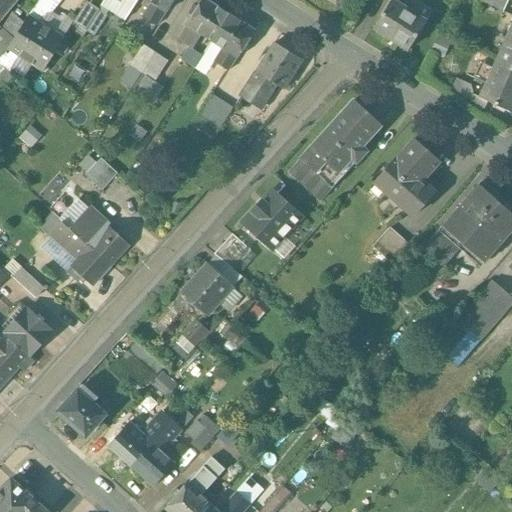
[(0,0),(0,14),(12,0),(0,0)]
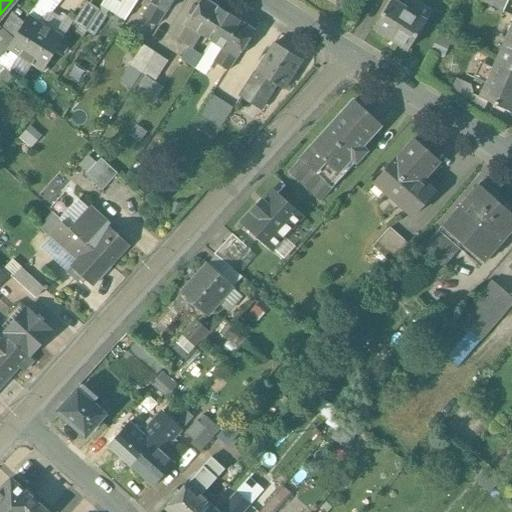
[(41,0),(38,7),(52,14),(59,0),(41,0)]
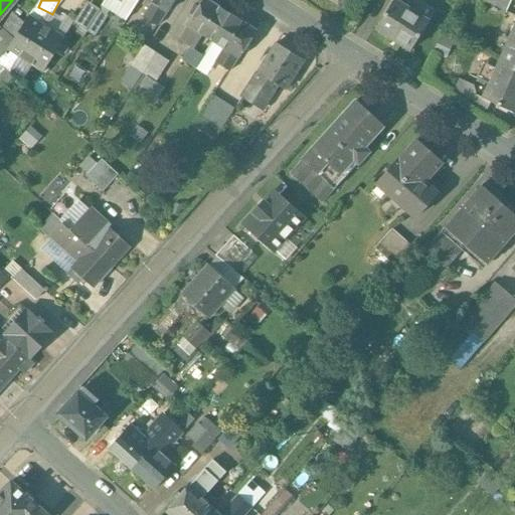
[(174,0),(149,0),(153,2),(144,16),(159,25),(174,0)]
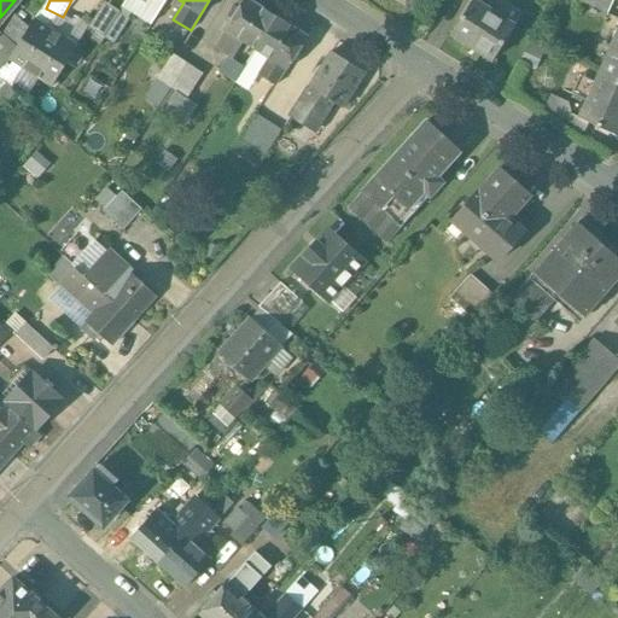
[(277,17),(250,0),(243,0),(214,45),(233,58),(244,41),(256,50),(256,48),(277,17)]
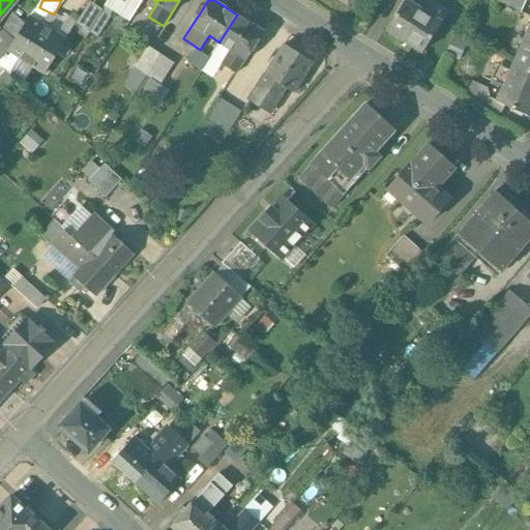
[(444,24),(407,0),(405,0),(387,29),(425,53),(444,24)]
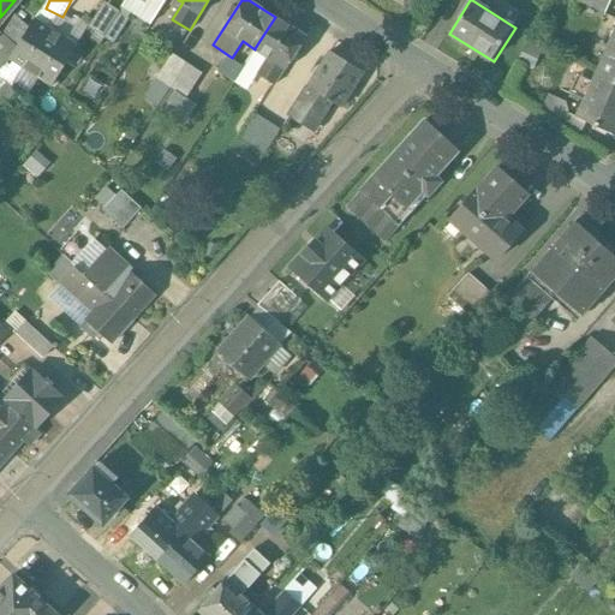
[(610,0),(580,0),(579,7),(604,17),(610,0)]
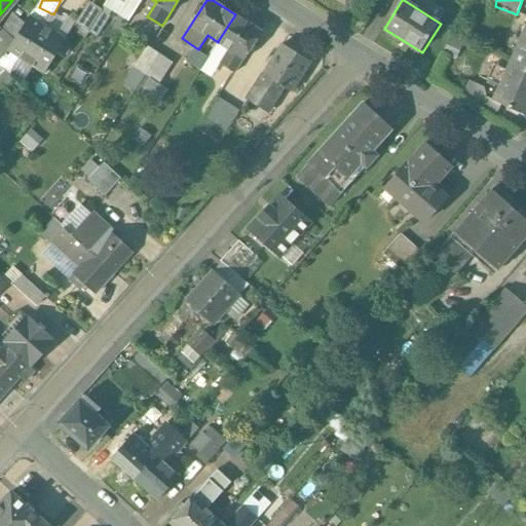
[(101,32),(109,10),(87,2),(79,24),(101,32)]
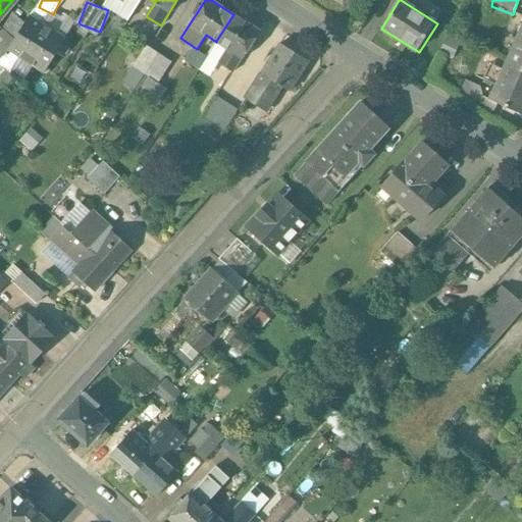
[(260,31),(233,13),(233,14),(216,41),(227,48),(218,62),(233,72),(260,31)]
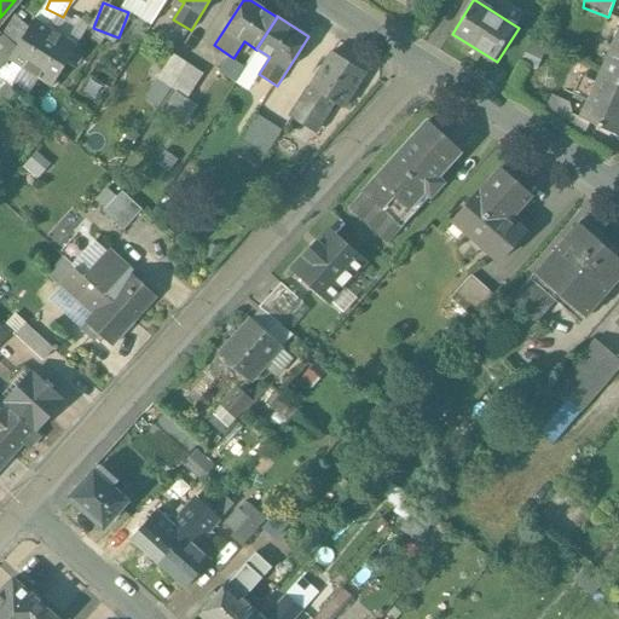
[(77,46),(35,18),(17,47),(10,58),(10,59),(52,86),(77,46)]
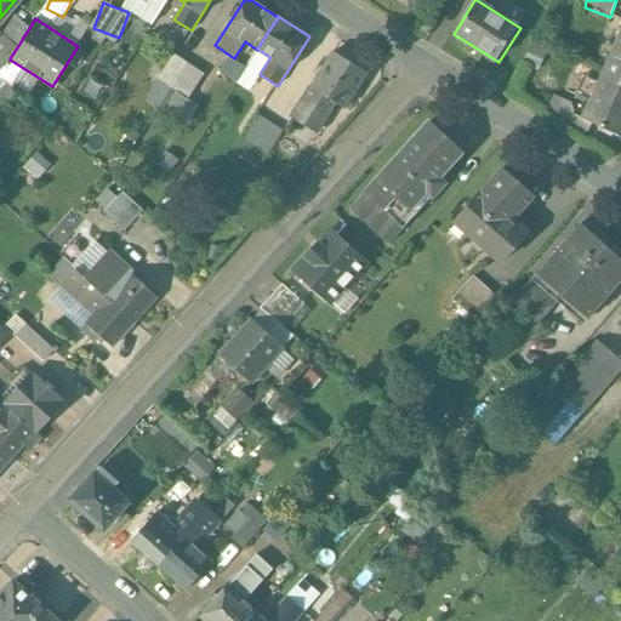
[(17,47),(0,32),(0,53),(6,60),(6,61),(9,62),(10,60),(10,58),(17,47)]
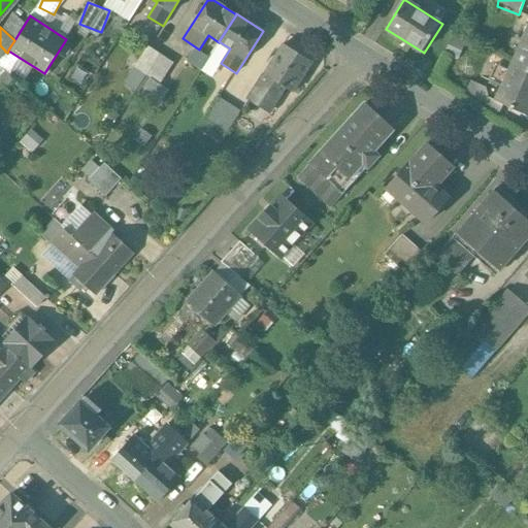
[(527,27),(512,62),(527,69),(527,27)]
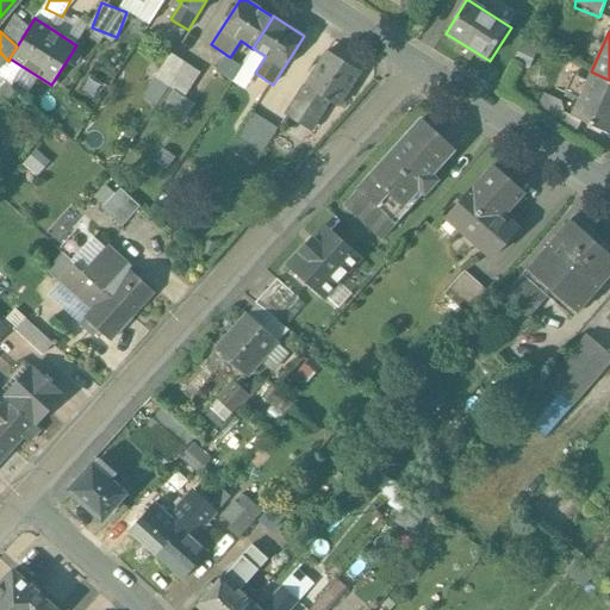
[(360,72),(327,50),(286,112),(310,128),(329,99),(338,105),(360,72)]
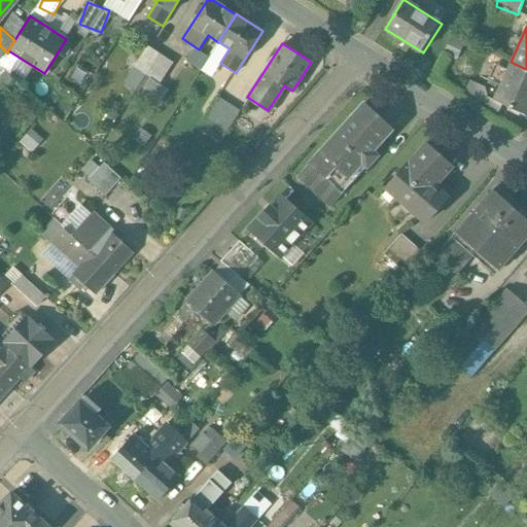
[(147,45),(134,66),(146,74),(160,53),(147,45)]
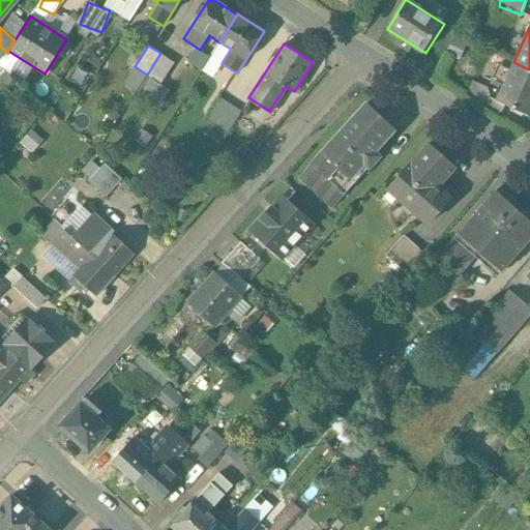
[(160,53),(147,75),(160,83),(174,62),(160,53)]
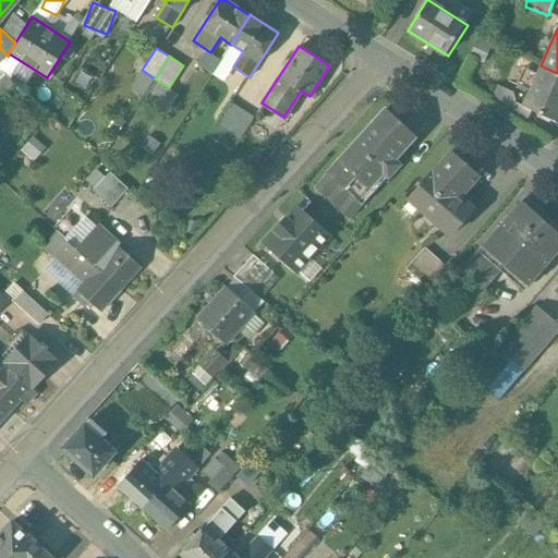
[(557,118),(557,73),(541,65),(537,74),(523,68),(517,84),(530,91),(523,106),(557,121),(557,118)]
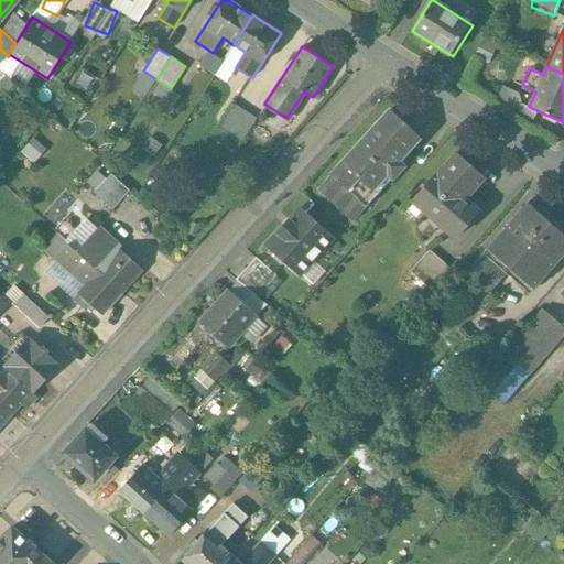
[(247,111),(235,104),(220,126),(232,133),(247,111)]
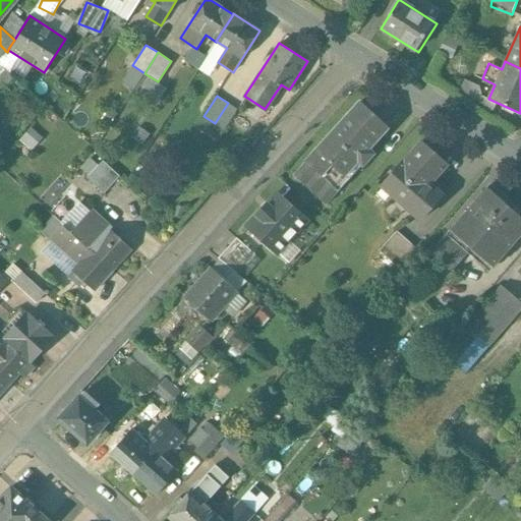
[(228,103),(215,123),(224,128),(237,108),(228,103)]
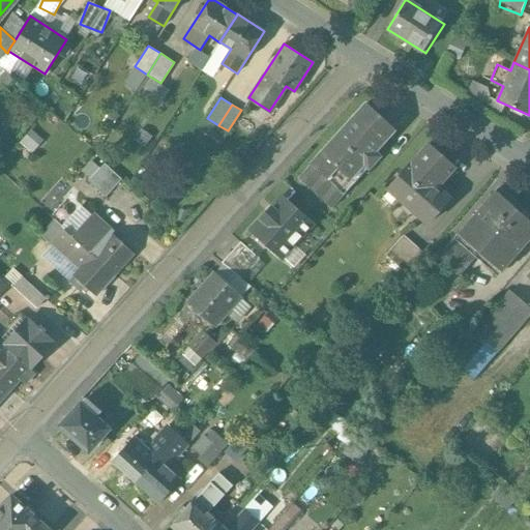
[(366,105),(311,165),(319,171),(306,185),(324,201),(336,187),(345,195),(370,168),(379,157),(379,156),(375,152),(394,130),(366,105)]
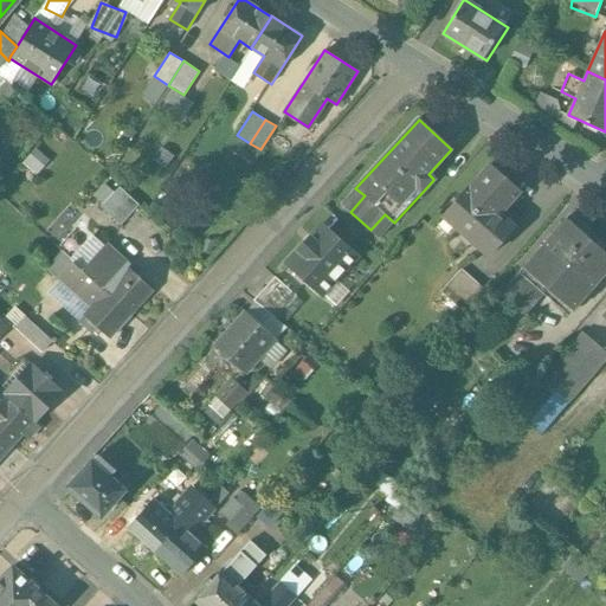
[(492,167),(472,189),(470,187),(445,217),(490,257),(516,227),(501,214),(521,192),(492,167)]
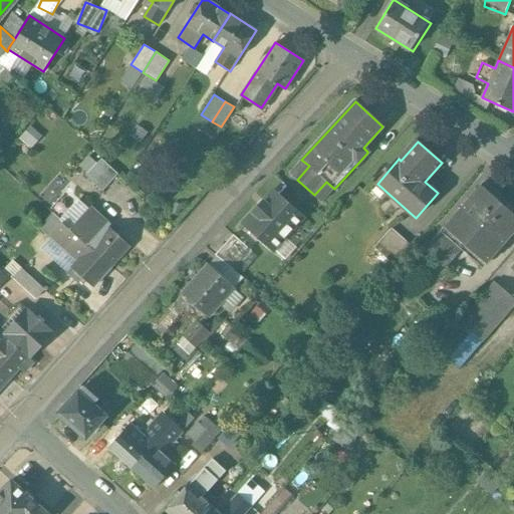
[(117,174),(100,158),(85,175),(102,190),(117,174)]
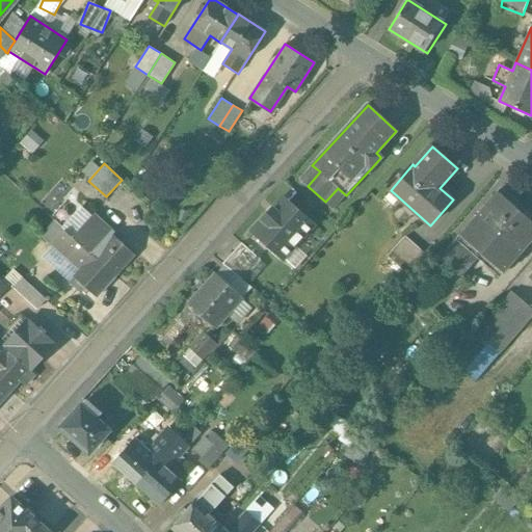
[(531,241),(531,222),(497,192),(440,257),(462,277),(482,255),(504,273),(531,241)]
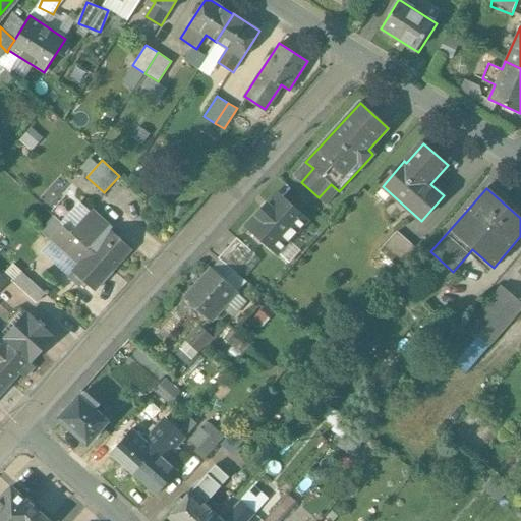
[(288,204),(277,193),(247,227),(277,253),(306,221),(288,204)]
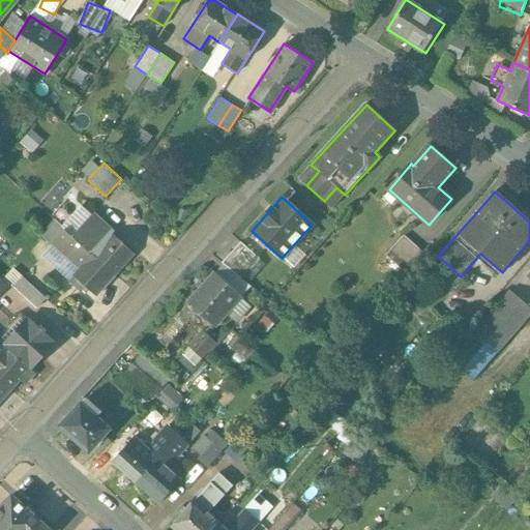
[(136,254),(91,213),(70,235),(91,255),(115,275),(136,254)]
